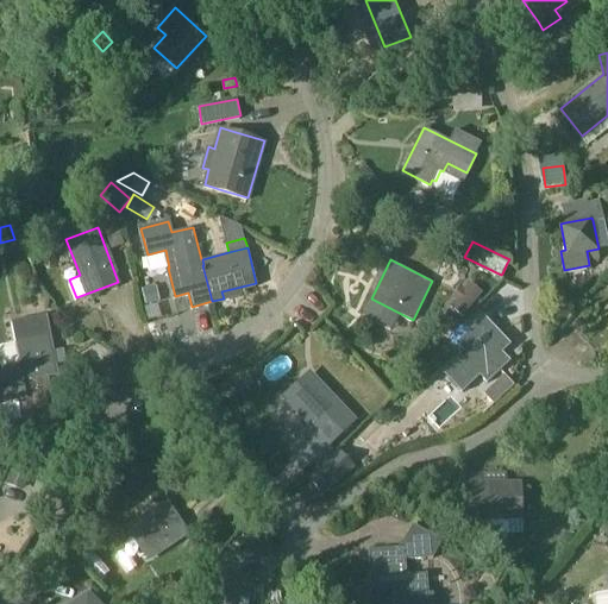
[(463,314),(483,290),(470,280),(464,287),(461,284),(451,295),(455,299),(450,303),(463,314)]
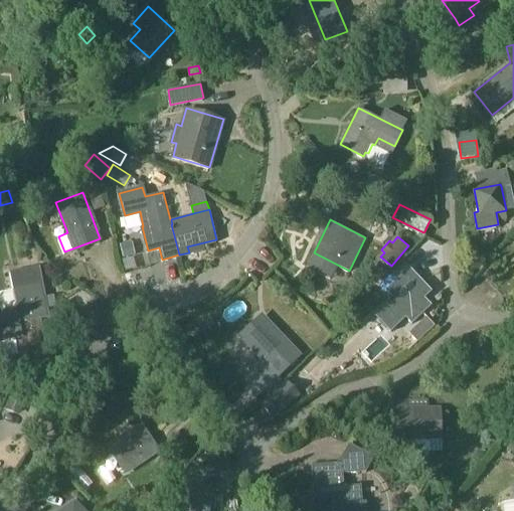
[(124,256),(133,252),(130,240),(120,243),(124,256)]
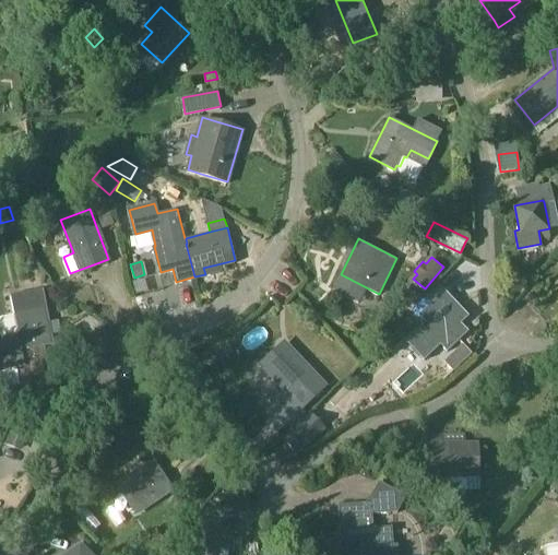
[(394,303),(411,313),(424,298),(404,287),(394,303)]
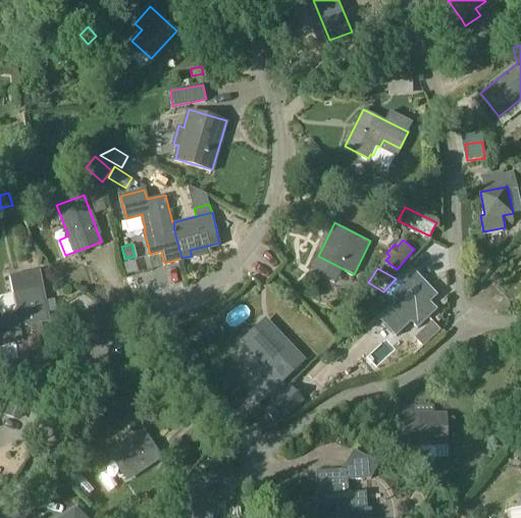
[(0,311),(0,327),(48,318),(47,311),(57,309),(55,297),(44,300),(42,288),(39,271),(10,277),(13,294),(16,309),(0,311)]
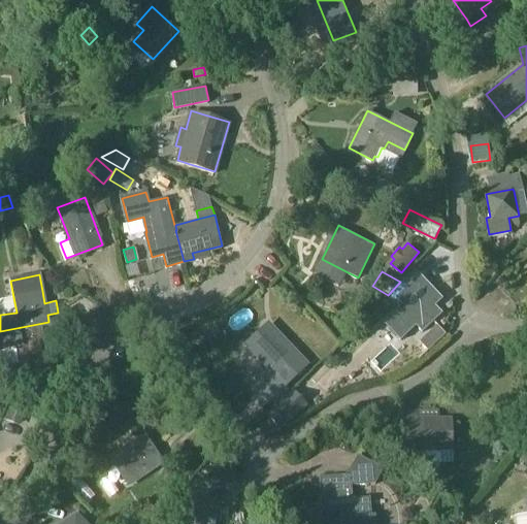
[(422,330),(441,312),(434,304),(441,297),(420,274),(396,297),(403,303),(384,321),(400,338),(416,324),(422,330)]
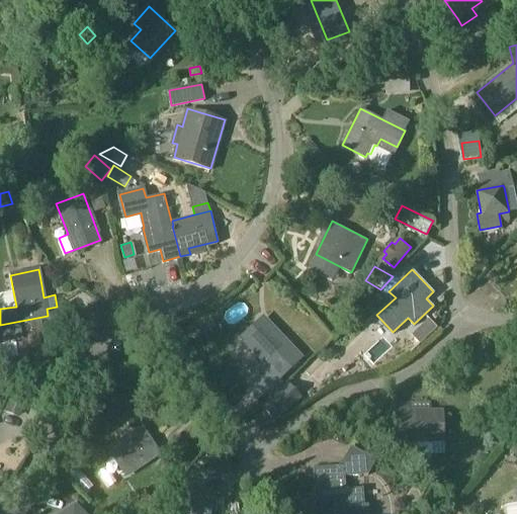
[(48,316),(11,324),(0,325),(0,356),(0,358),(17,355),(46,350),(40,319),(48,317),(48,316)]
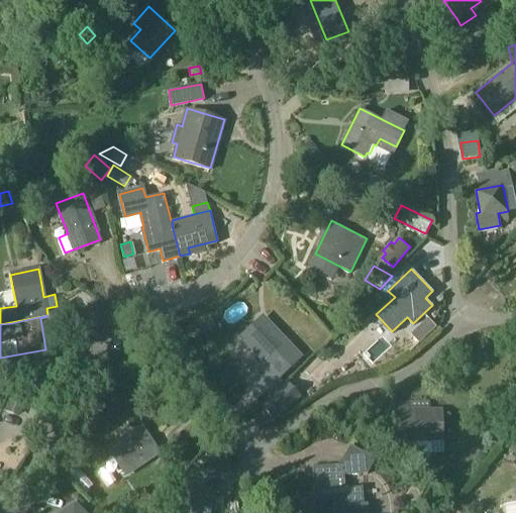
[(277,332),(263,316),(247,330),(241,336),(265,362),(249,375),(264,390),(301,355),(279,331),(277,332)]
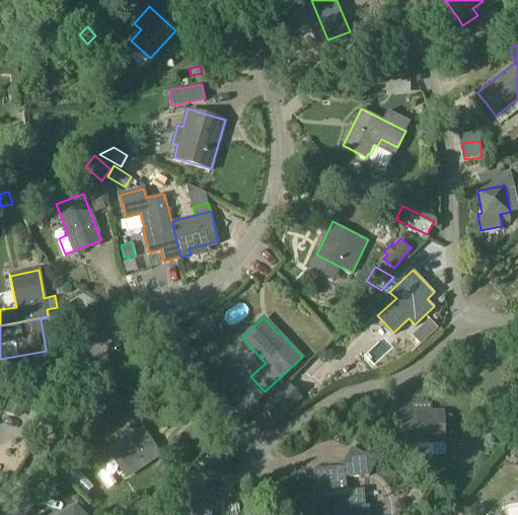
[(319,354),(307,367),(322,381),(335,368),(319,354)]
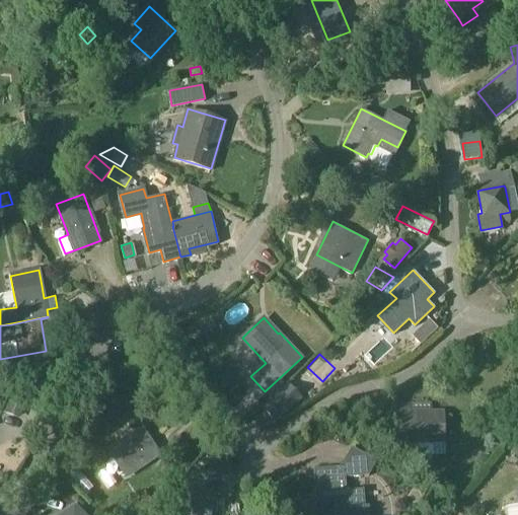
[(317,380),(304,368),(282,390),(294,403),(317,380)]
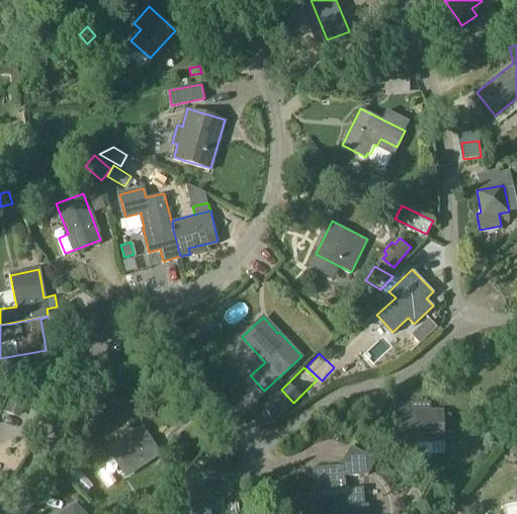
[(19,391),(22,381),(13,377),(5,374),(2,383),(9,387),(19,391)]
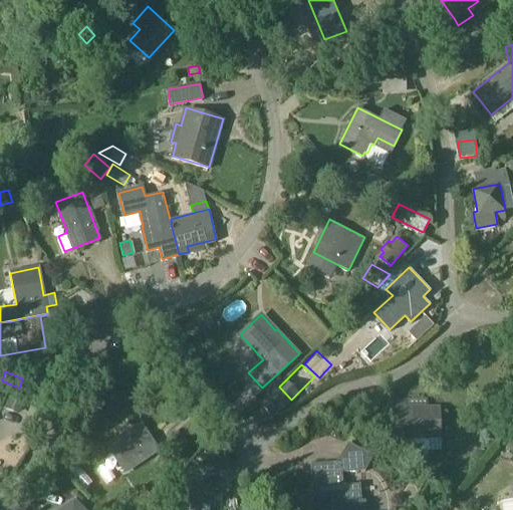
[(10,395),(5,407),(20,413),(25,401),(10,395)]
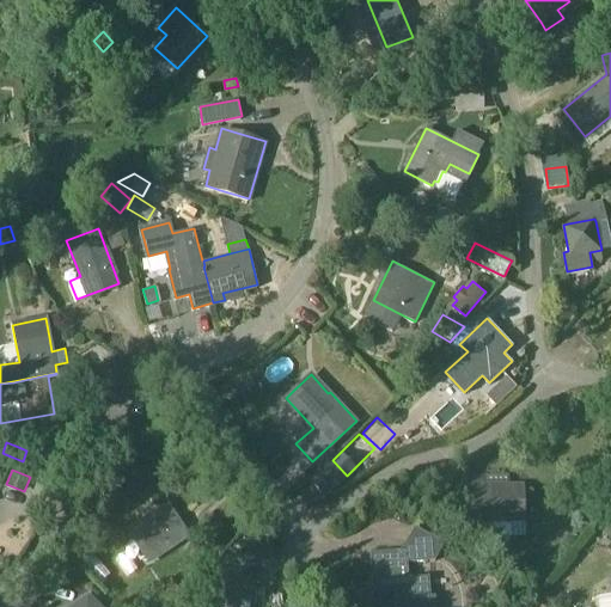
[(524,520),(523,484),(509,484),(509,472),(471,472),(471,508),(487,508),(487,520),(524,520)]
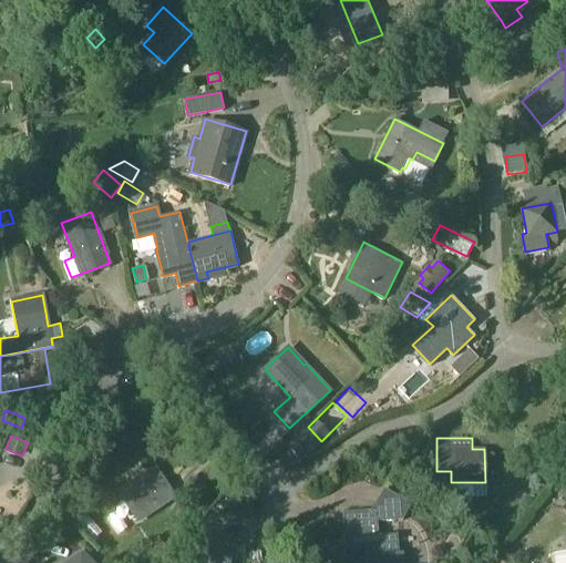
[(176,493),(155,463),(117,490),(140,520),(176,493)]
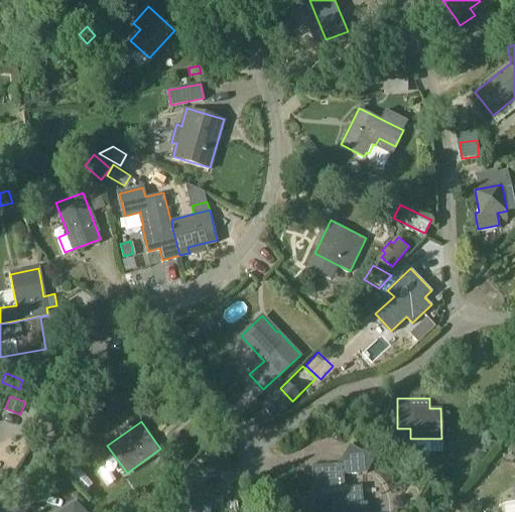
[(497,432),(491,439),(494,443),(501,436),(497,432)]
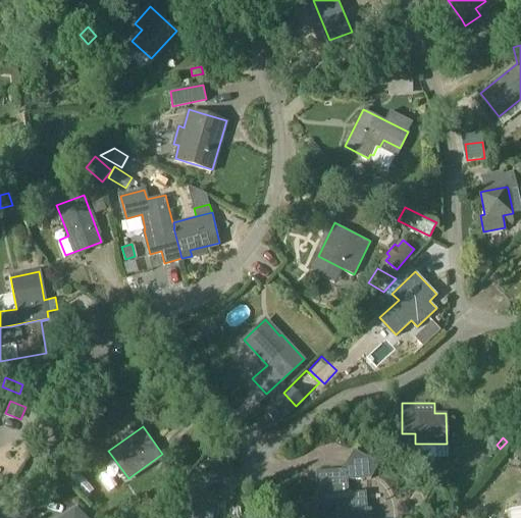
[(223,472),(222,448),(215,448),(211,455),(206,455),(206,458),(195,469),(195,472),(201,472),(223,472)]
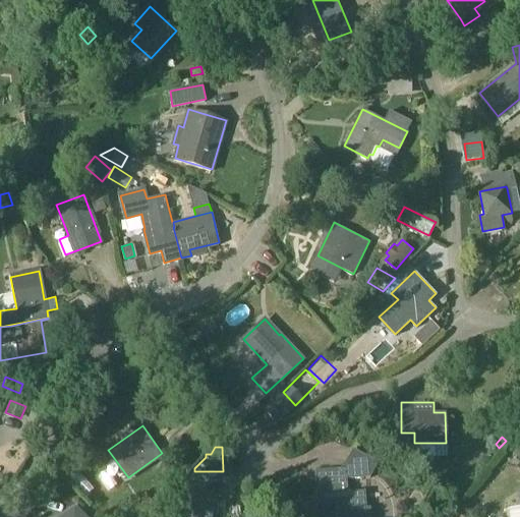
[(365,490),(348,491),(347,467),(315,468),(318,504),(337,503),(337,516),(370,516),(370,507),(366,507),(365,490)]
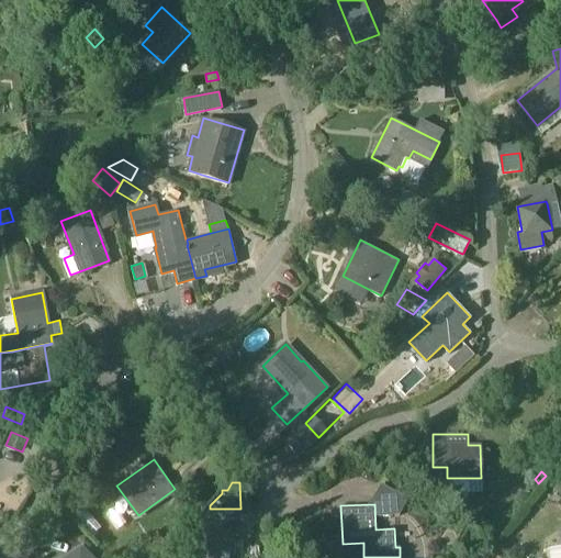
[(141,539),(152,555),(167,544),(156,528),(141,539)]
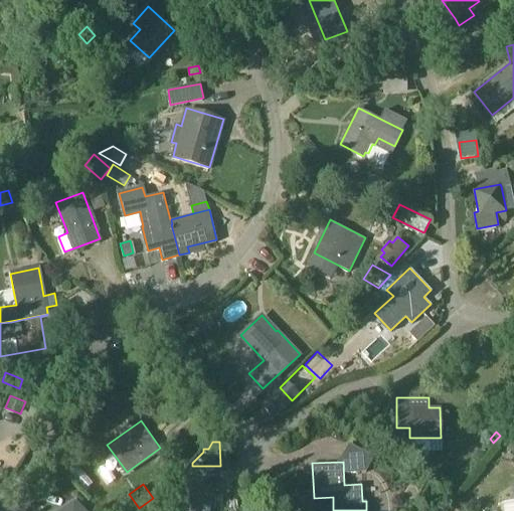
[(211,510),(212,490),(180,488),(178,510),(211,510)]
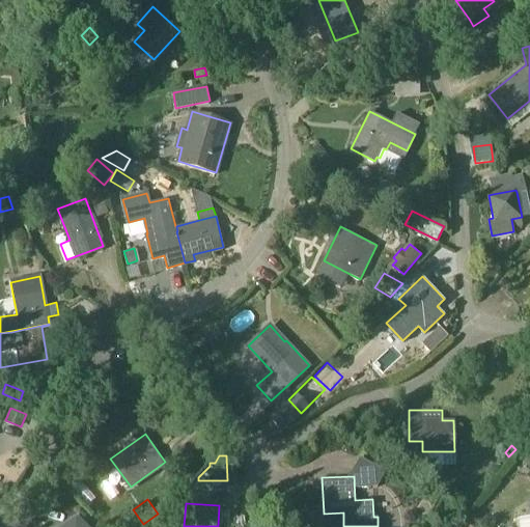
[(459,518),(452,512),(447,521),(453,526),(459,518)]
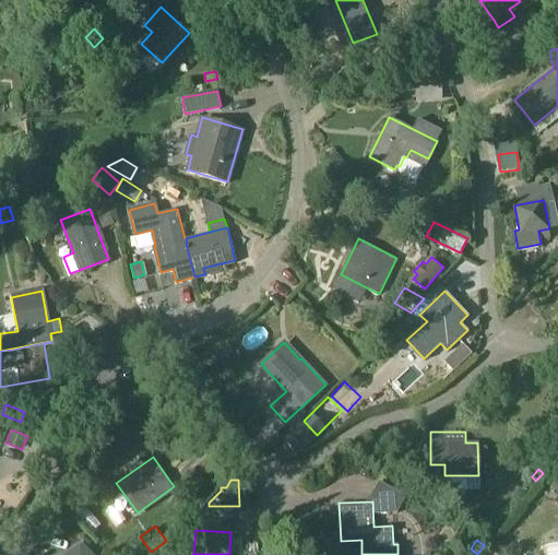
[(180,542),(174,553),(179,554),(189,554),(193,547),(180,542)]
